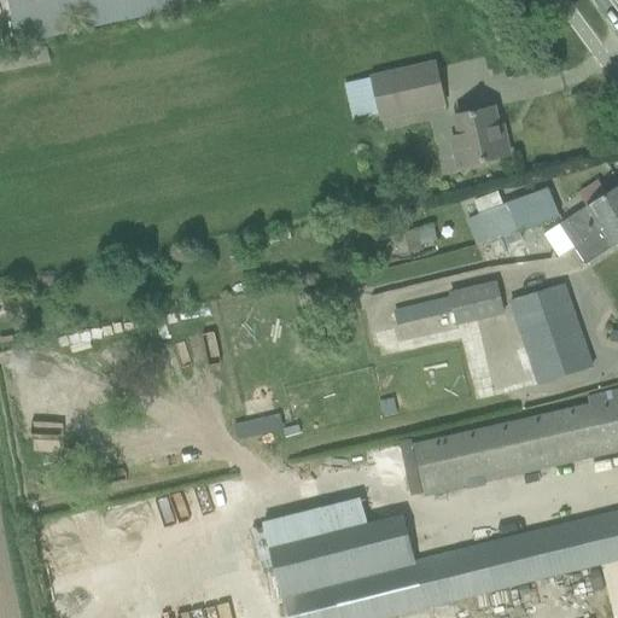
[(7,0),(16,44),(62,34),(156,16),(152,0),(7,0)]
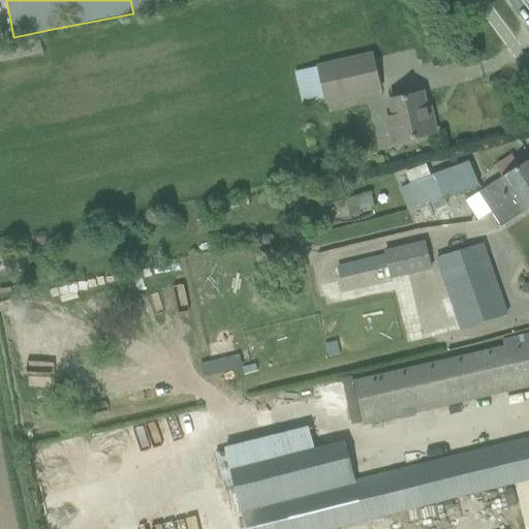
[(372,54),(316,67),(324,102),(380,89),(372,54)]
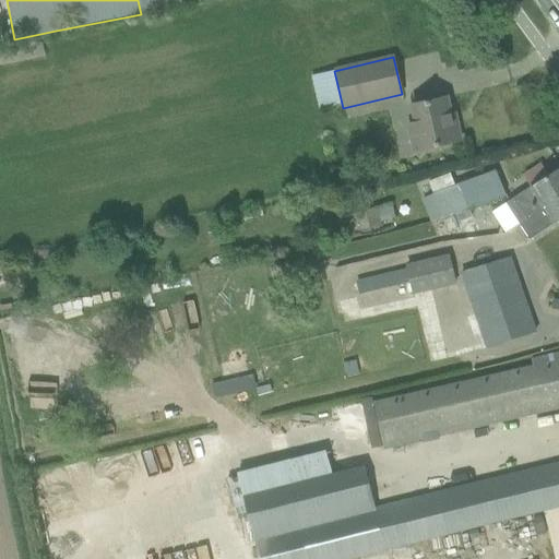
[(447,97),(425,103),(425,100),(409,105),(414,122),(406,123),(413,153),(439,146),(460,141),(456,123),(452,125),(447,97)]
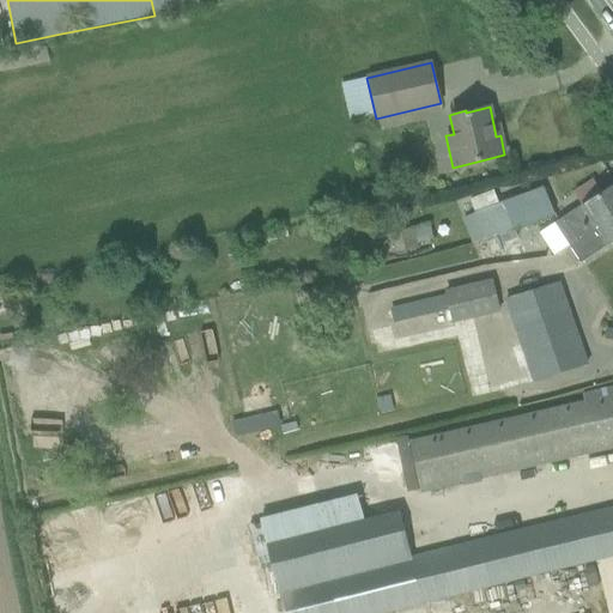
[(554,223),(538,234),(551,255),(568,246),(566,243),(612,212),(612,184),(595,196),(565,216),(554,223)]
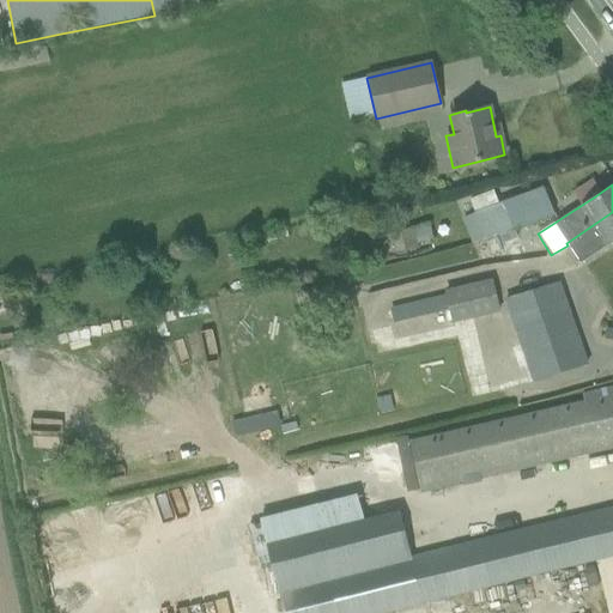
[(499,205),(478,213),(487,240),(556,214),(546,188),(499,205)]
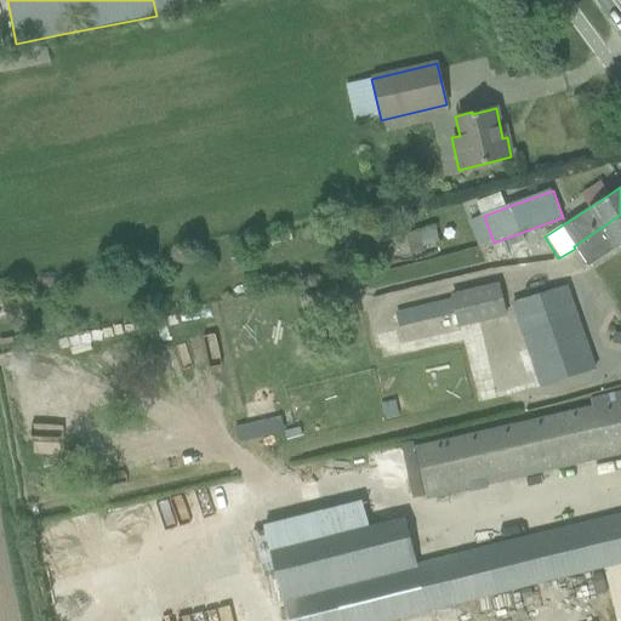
[(620,215),(574,246),(575,249),(587,267),(620,244),(620,215)]
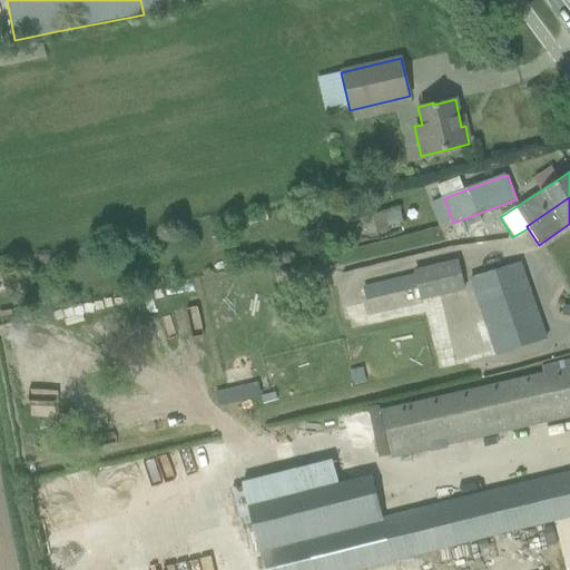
[(390,231),(389,226),(384,212),(372,215),(377,234),(390,231)]
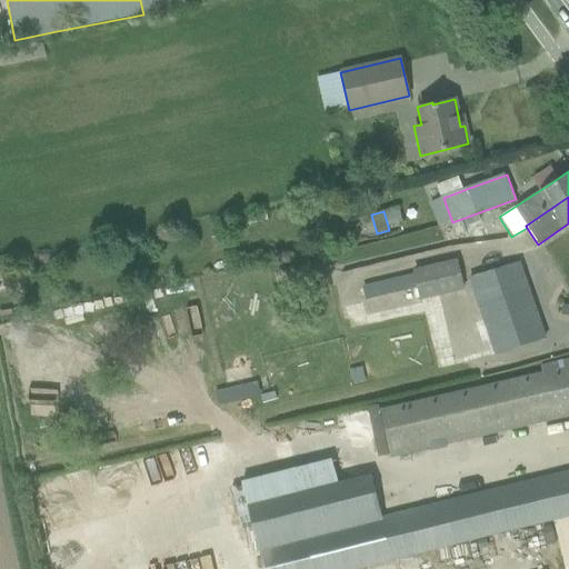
[(511,263),(468,278),(495,356),(546,339),(519,261),(511,263)]
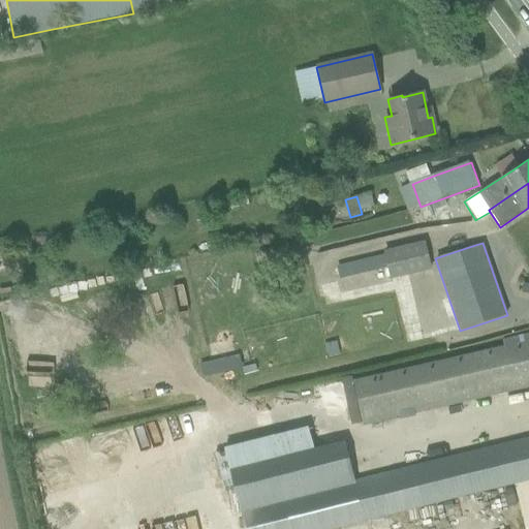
[(432,271),(426,246),(337,267),(340,280),(390,269),(393,280),(432,271)]
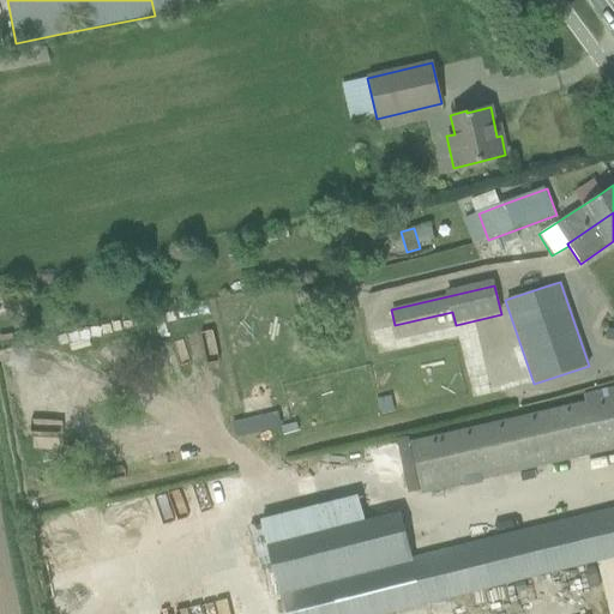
[(408,437),(397,439),(409,493),(420,491),(420,494),(613,449),(613,387),(583,395),(584,402),(410,443),(408,437)]
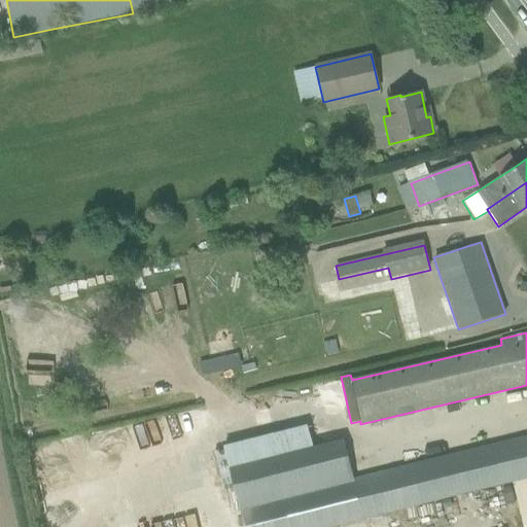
[(199,359),(201,373),(240,367),(238,355),(199,359)]
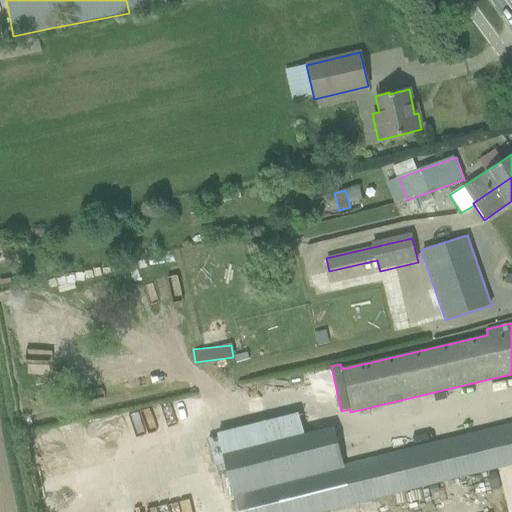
[(331,432),(223,459),(236,511),(316,511),(379,497),(497,468),(507,511),(511,511),(511,424),(340,467),(331,432)]
